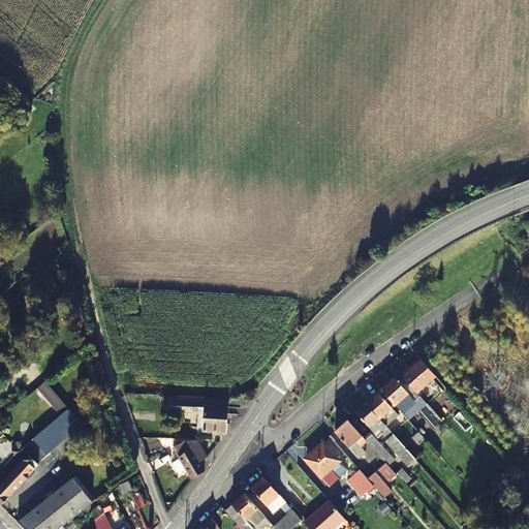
[(427,387),(426,385),(436,376),(419,356),(406,368),(409,371),(404,376),(417,392),(419,395),(427,387)]
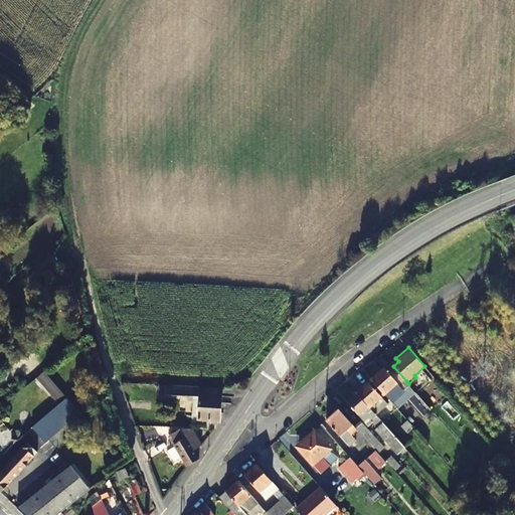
[(385,394),(394,404),(398,401),(396,398),(404,390),(401,386),(406,381),(393,366),(387,371),(384,368),(372,379),(385,394)]
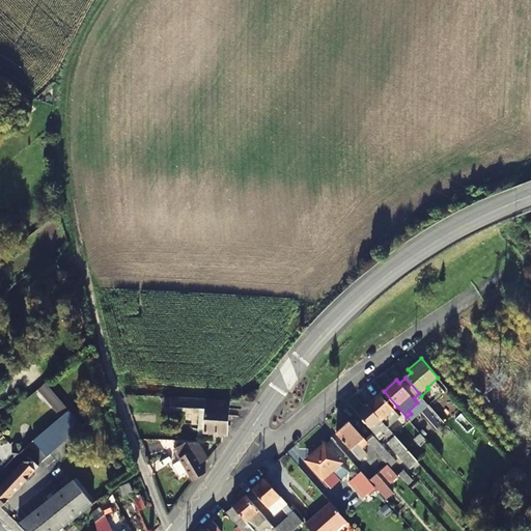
[(82,426),(46,384),(37,390),(61,417),(33,442),(47,457),(82,426)]
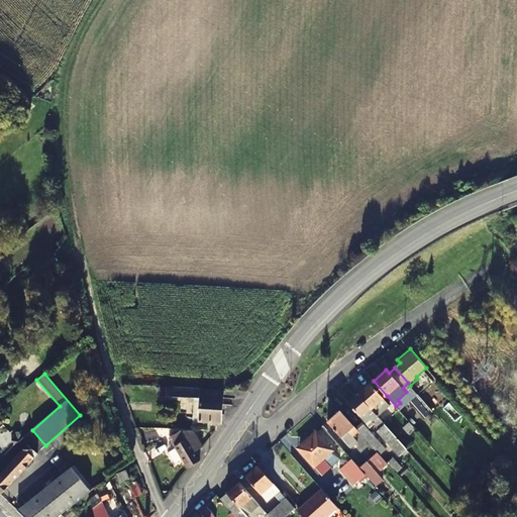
[(358,394),(378,416),(390,406),(384,399),(387,396),(374,381),(358,394)]
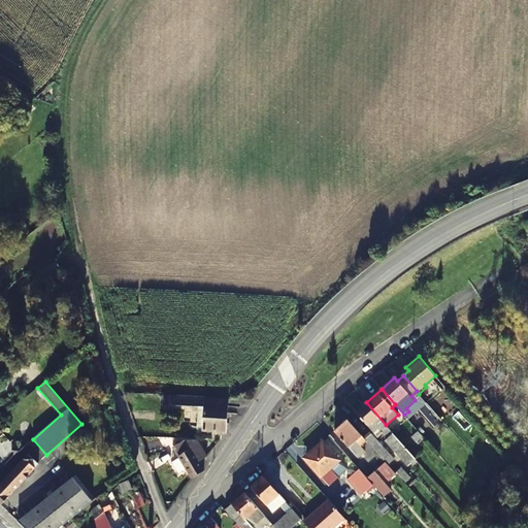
[(226,431),(228,398),(170,395),(170,404),(204,406),(204,410),(198,410),(197,432),(203,432),(204,430),(226,431)]
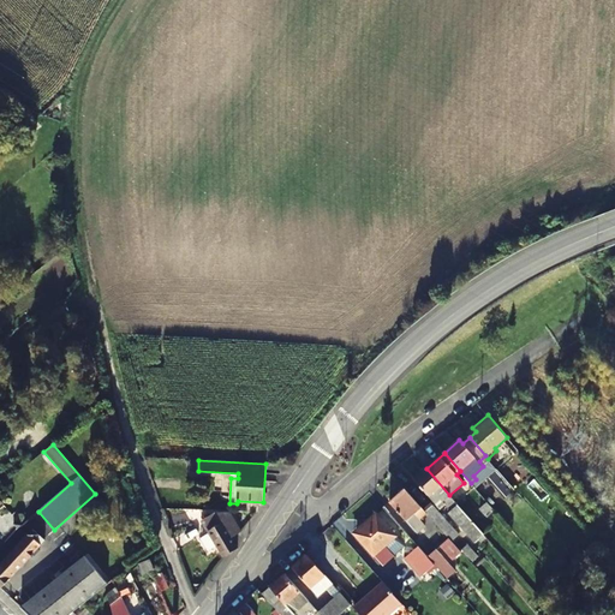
[(448,513),(476,543),(484,535),(449,495),(427,469),(415,479),(439,506),(443,502),(451,511),(448,513)]
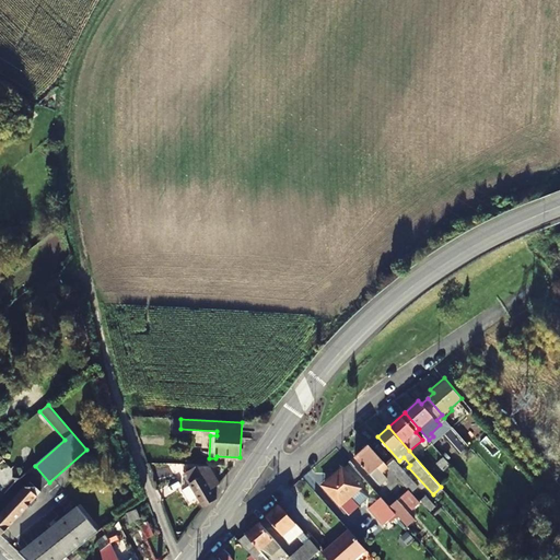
[(0,443),(10,435),(3,428),(0,430),(0,443)]
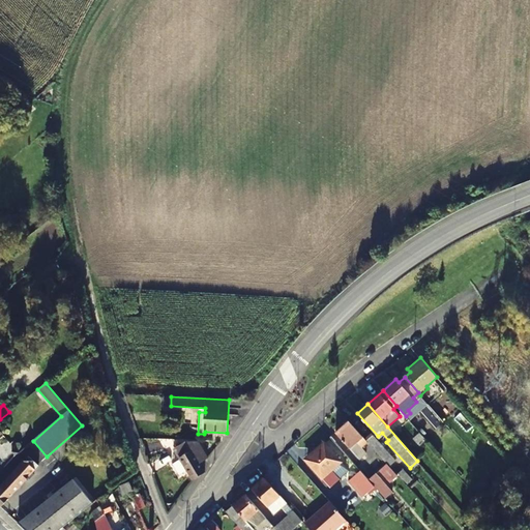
[(366,441),(349,420),(336,433),(359,459),(366,452),(362,447),(367,442),(366,441)]
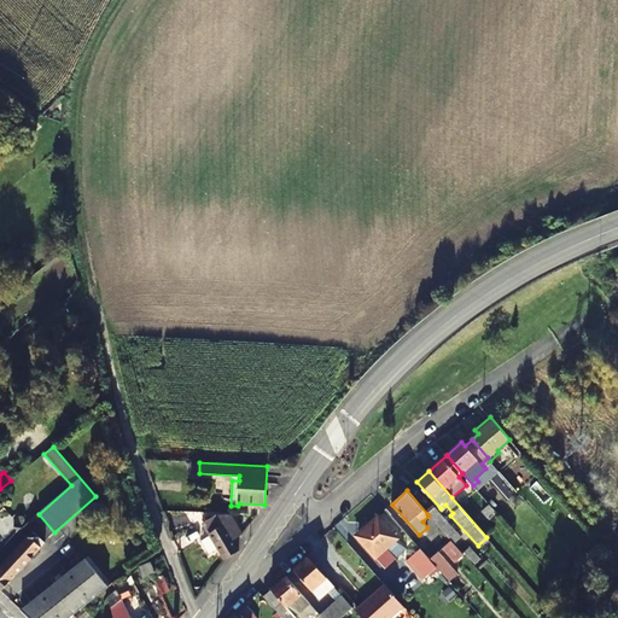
[(0,505),(0,503),(0,592),(1,593),(46,544),(34,532),(0,569),(0,505)]
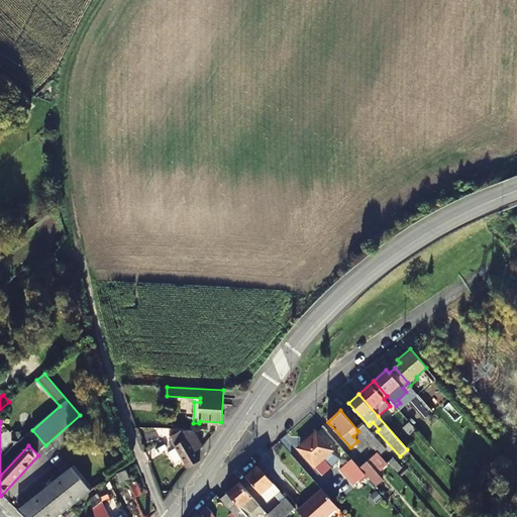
[(403,428),(408,433),(415,427),(410,422),(403,428)]
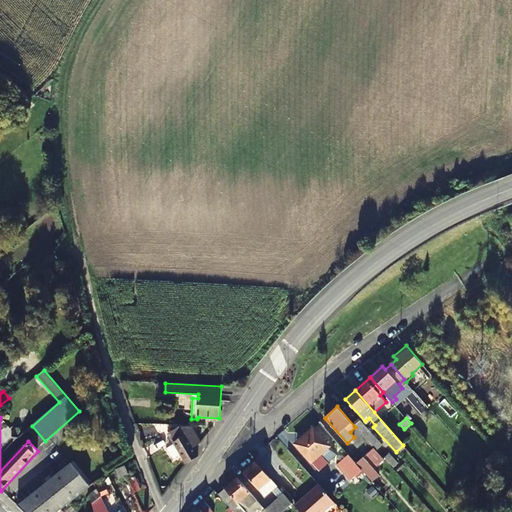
[(354,426),(355,427),(367,440),(373,434),(361,420),(354,426)]
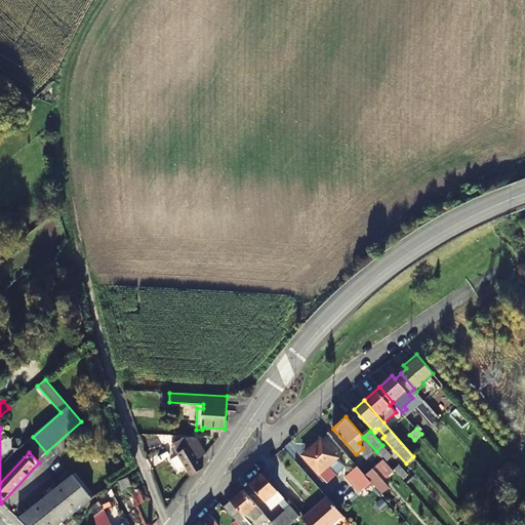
[(206,453),(196,437),(185,437),(173,444),(179,454),(173,457),(180,469),(186,466),(192,475),(203,468),(198,458),(206,453)]
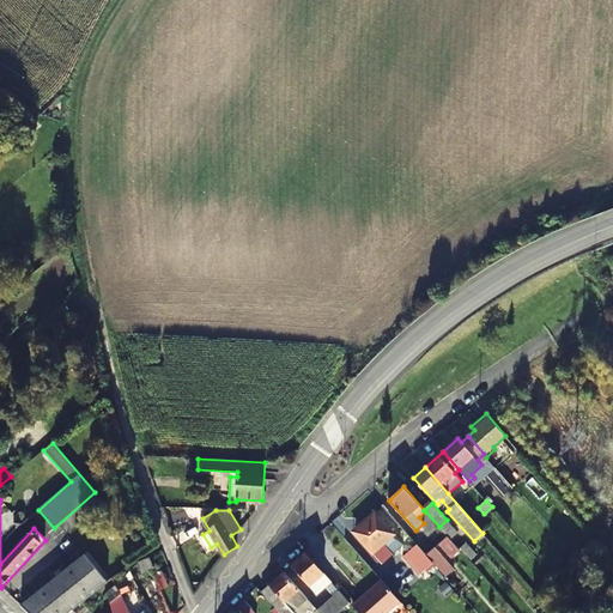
[(386,550),(382,546),(395,534),(375,511),(363,523),(365,526),(356,535),(377,558),(386,550)]
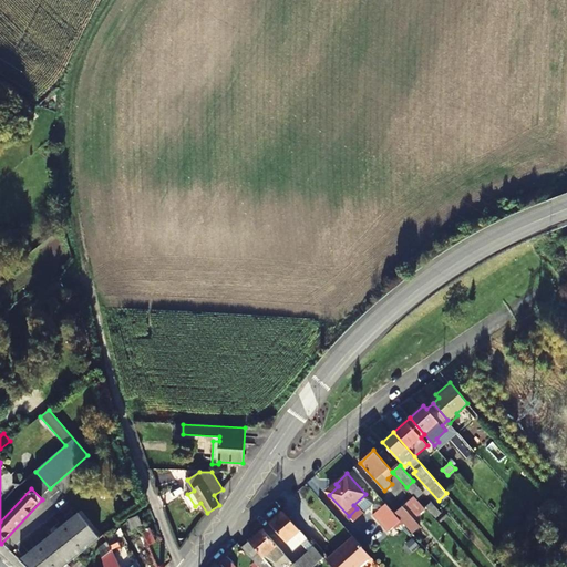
[(368,497),(366,494),(353,505),(357,508),(368,497)]
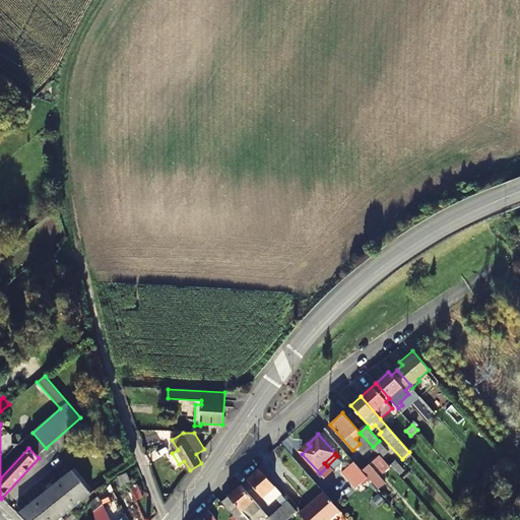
[(373,461),(383,473),(390,467),(380,455),(373,461)]
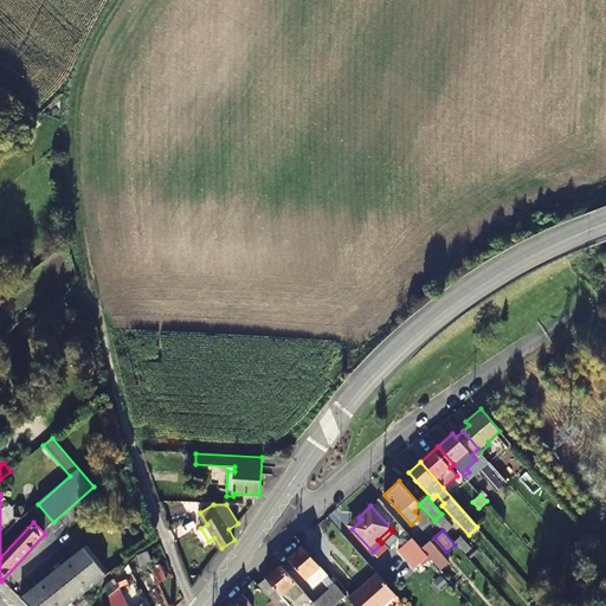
[(421,549),(412,539),(399,550),(416,568),(429,556),(421,549)]
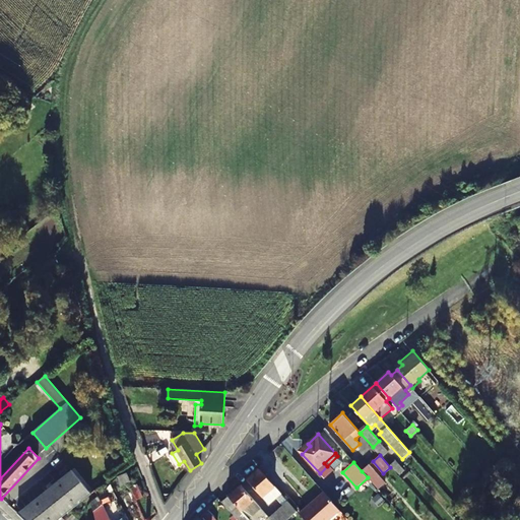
[(368,477),(378,489),(385,482),(369,464),(362,471),(368,477)]
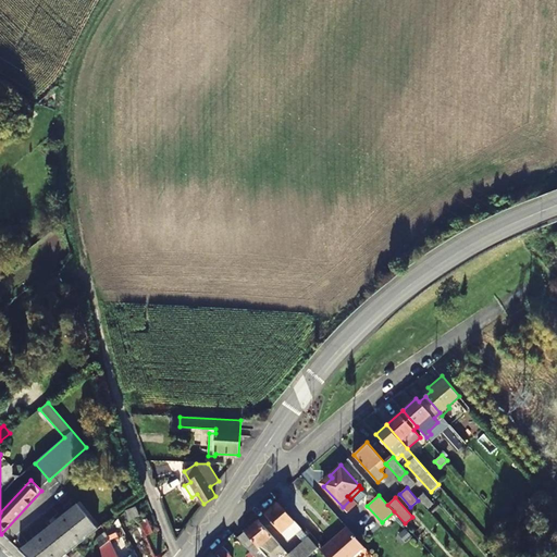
[(288,554),(291,556),(306,556),(318,547),(279,502),(265,514),(285,536),(295,528),(297,530),(295,531),(304,541),(288,554)]
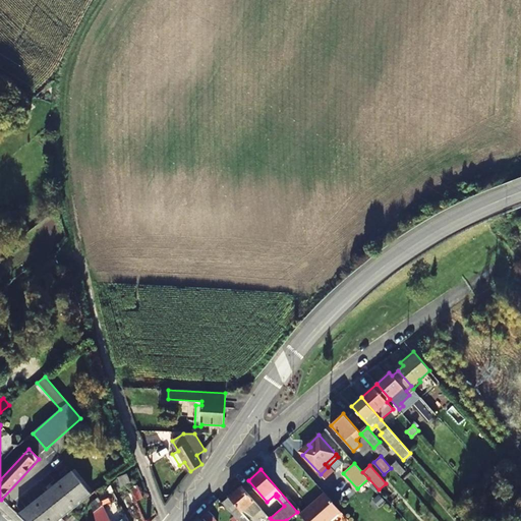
[(73,471),(45,495),(64,517),(93,495),(73,471)]
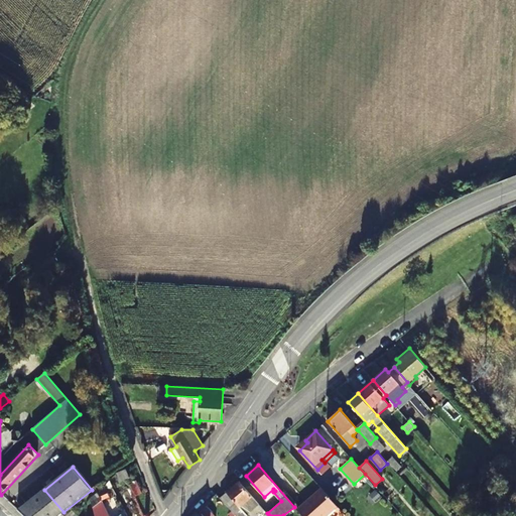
[(120,482),(129,478),(126,471),(117,475),(120,482)]
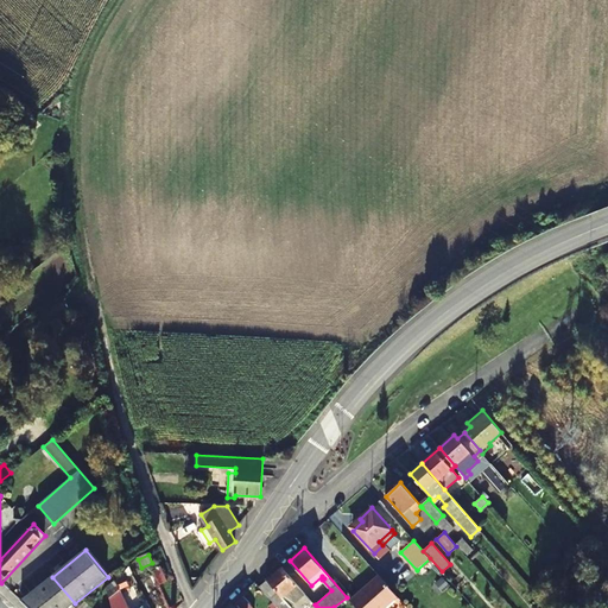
[(152,570),(158,583),(165,581),(159,567),(152,570)]
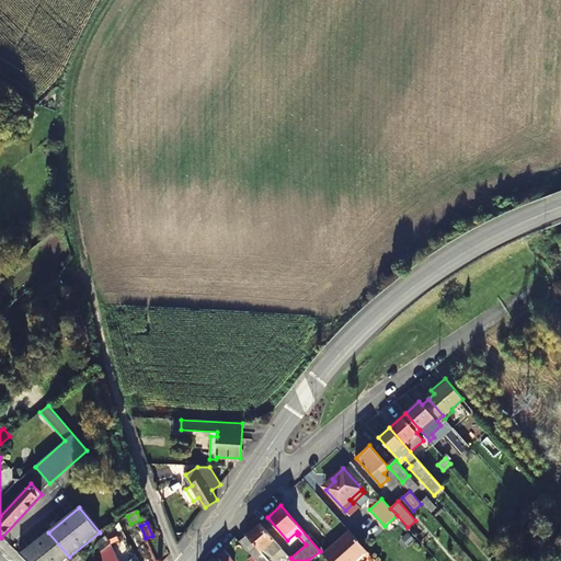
[(240,540),(258,560),(271,560),(270,559),(282,548),(260,523),(240,540)]
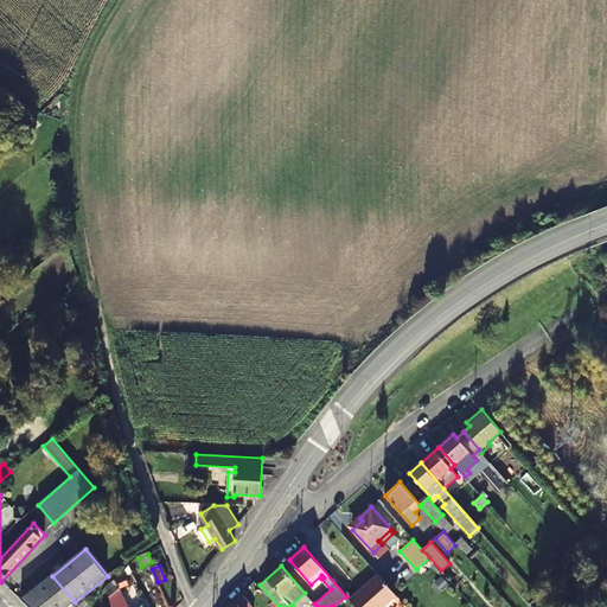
[(383,606),(396,595),(378,574),(369,582),(369,583),(350,600),(356,606),(383,606)]
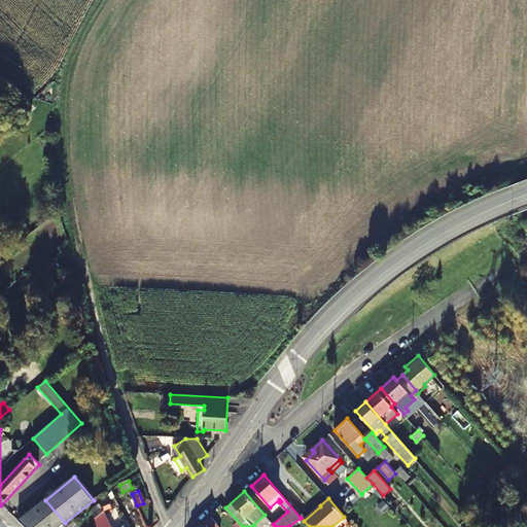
[(45,500),(19,521),(24,526),(60,526),(63,525),(65,523),(45,500)]
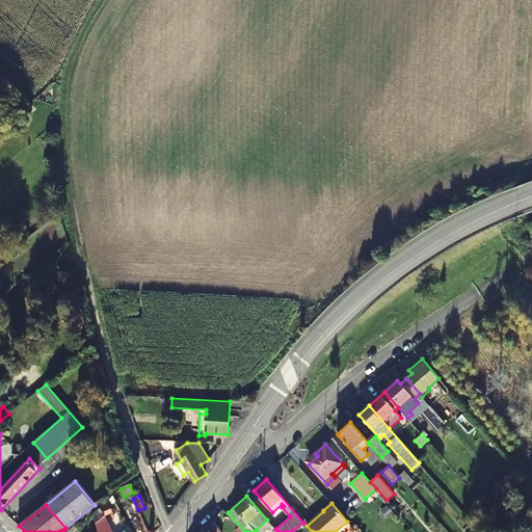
[(102,509),(102,508),(94,514),(96,524),(105,517),(106,517),(110,515),(105,506),(102,509)]
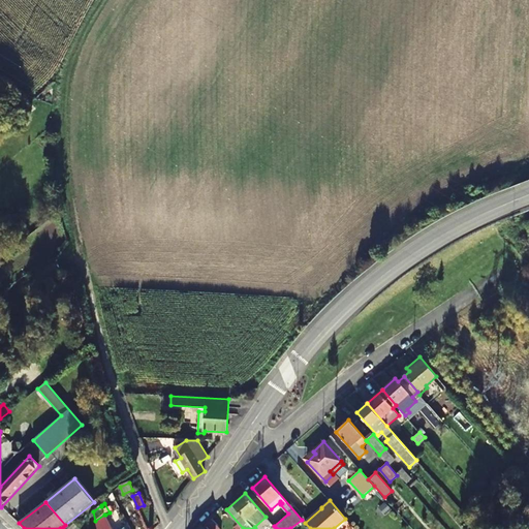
[(206,524),(208,527),(205,528),(220,528),(211,519),(206,524)]
